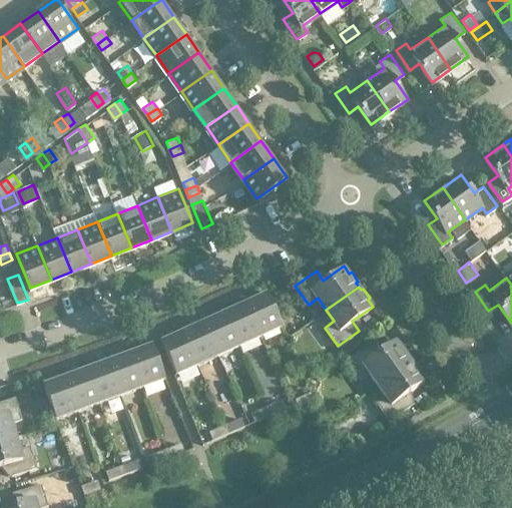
[(267,293),(245,303),(261,335),(282,325),(267,293)]
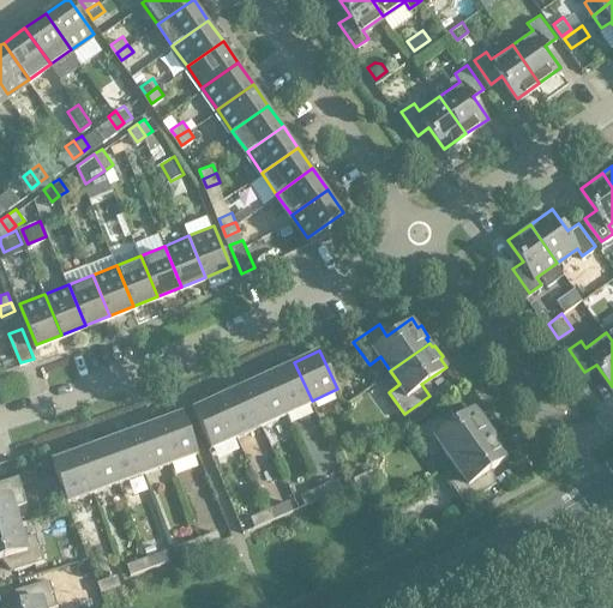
[(312,401),(294,362),(269,373),(287,411),(312,401)]
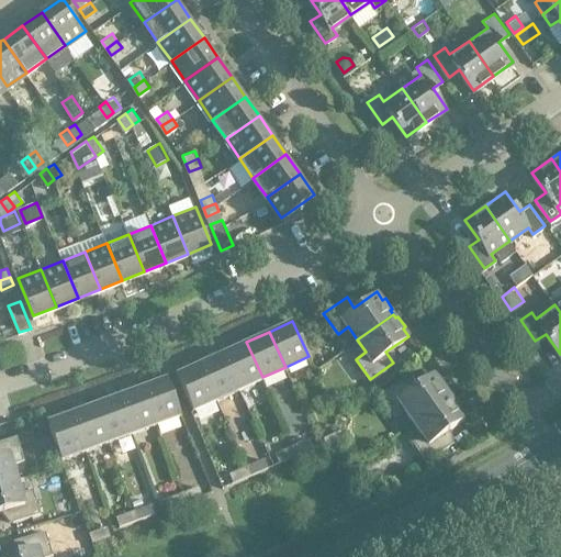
[(262,377),(246,342),(223,353),(239,388),(262,377)]
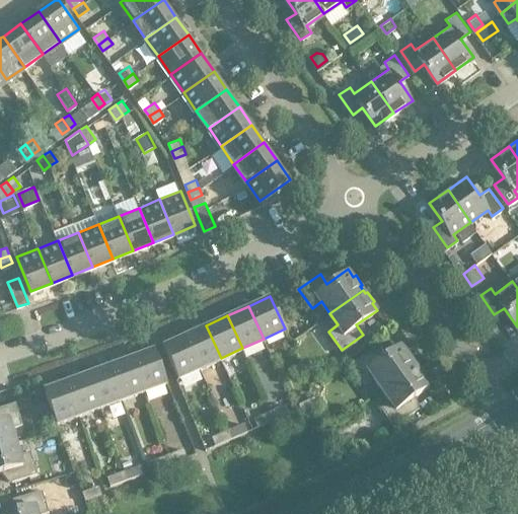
[(221,358),(206,325),(186,335),(200,367),(221,358)]
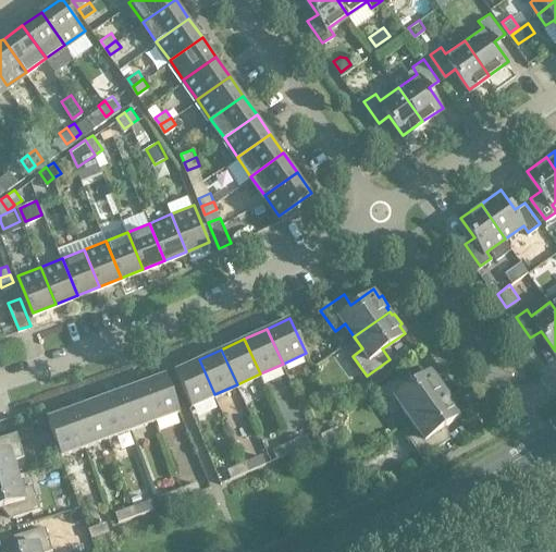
[(214,394),(199,359),(175,370),(192,405),(214,394)]
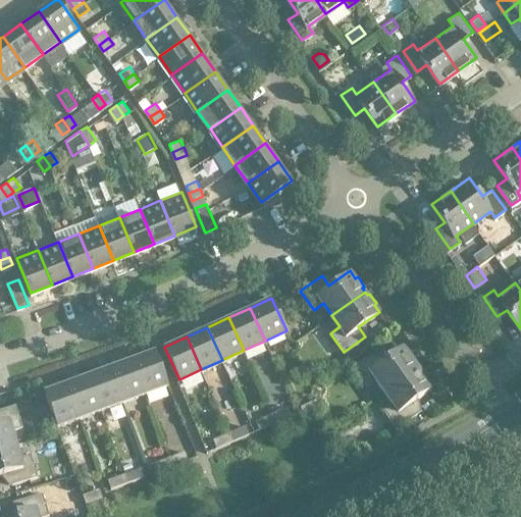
[(375,378),(383,390),(417,366),(415,362),(417,361),(410,351),(408,353),(403,346),(381,360),(374,350),(353,365),(366,384),(375,378)]
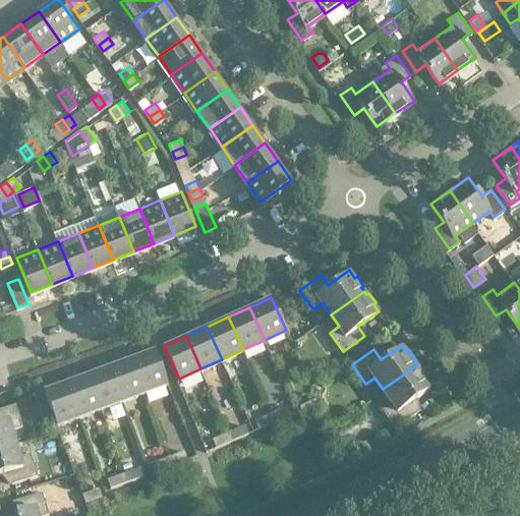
[(155,349),(132,357),(145,391),(167,383),(155,349)]
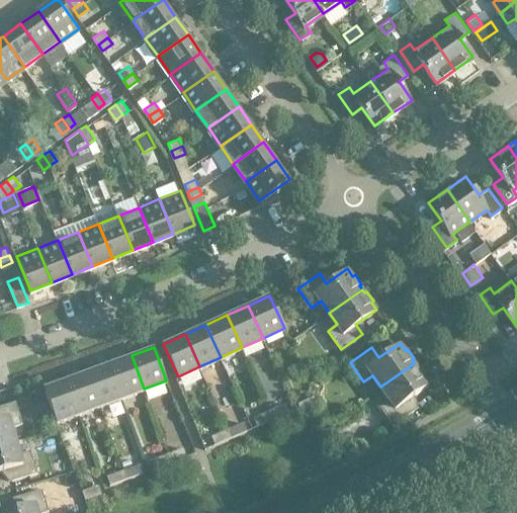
[(144,389),(132,355),(110,363),(122,397),(144,389)]
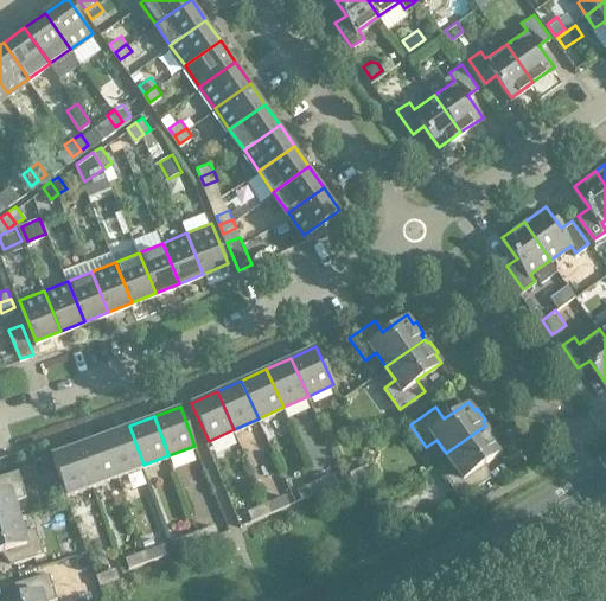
[(144,465),(129,426),(103,435),(117,474),(144,465)]
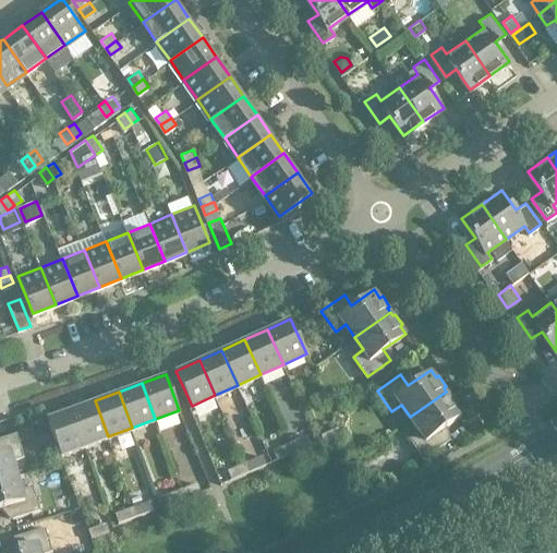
[(449,395),(446,392),(410,417),(419,429),(409,436),(423,456),(446,441),(438,430),(461,413),(456,406),(458,404),(451,394),(449,395)]
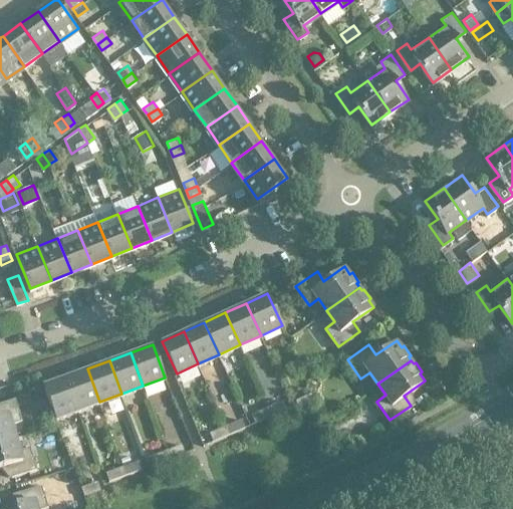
[(99,402),(87,368),(66,376),(78,410),(99,402)]
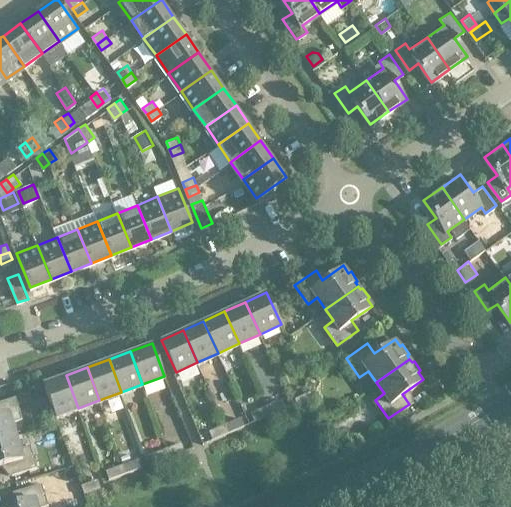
[(78,408),(66,375),(44,383),(56,416),(78,408)]
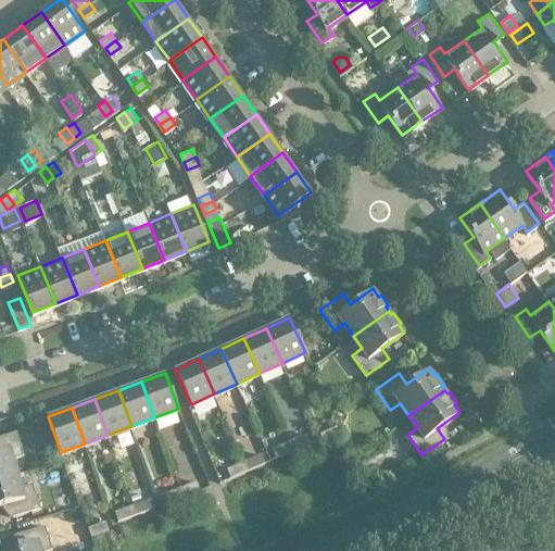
[(318,431),(323,440),(340,433),(336,424),(318,431)]
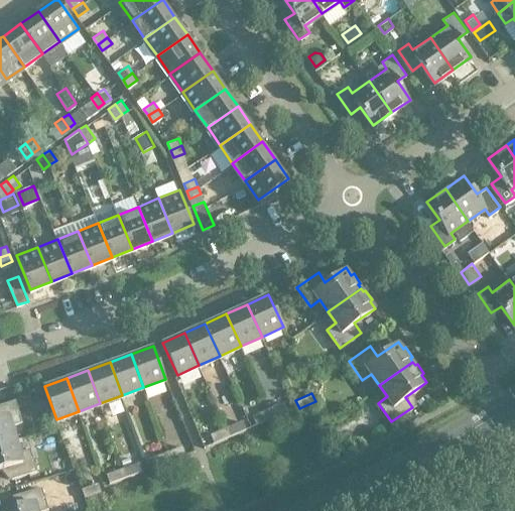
[(0,441),(15,436),(11,423),(22,420),(15,398),(0,402),(0,441)]
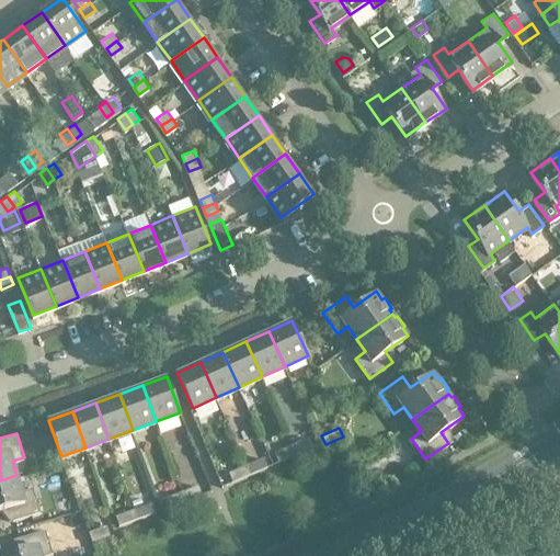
[(50,435),(43,438),(47,452),(56,449),(50,435)]
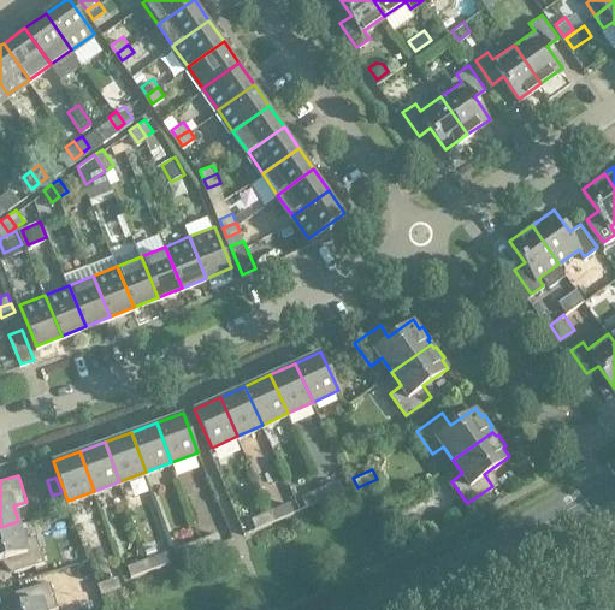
[(338,478),(319,486),(324,496),(343,487),(338,478)]
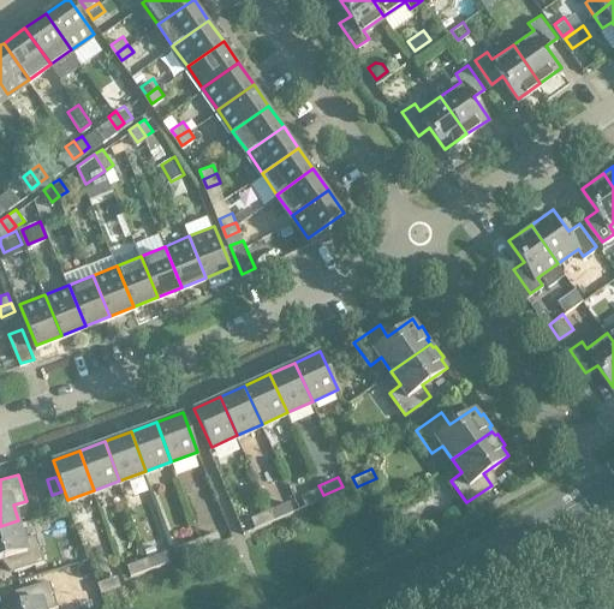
[(323,495),(319,485),(299,494),(304,503),(323,495)]
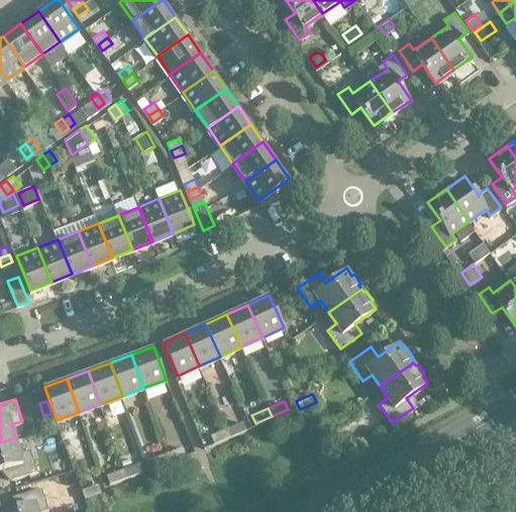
[(241,420),(225,427),(229,435),(245,428),(241,420)]
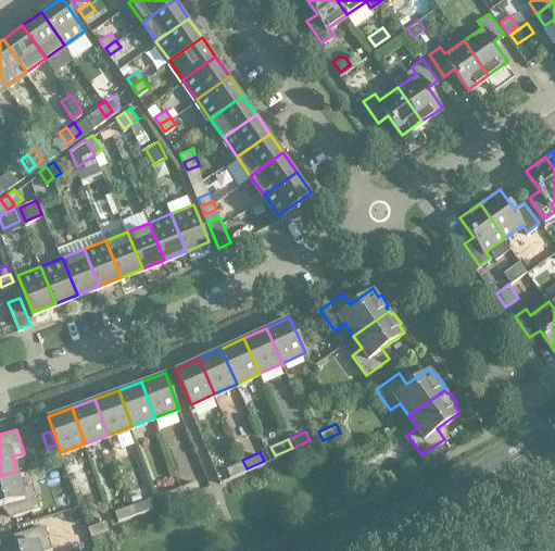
[(247,468),(242,460),(225,467),(229,476),(247,468)]
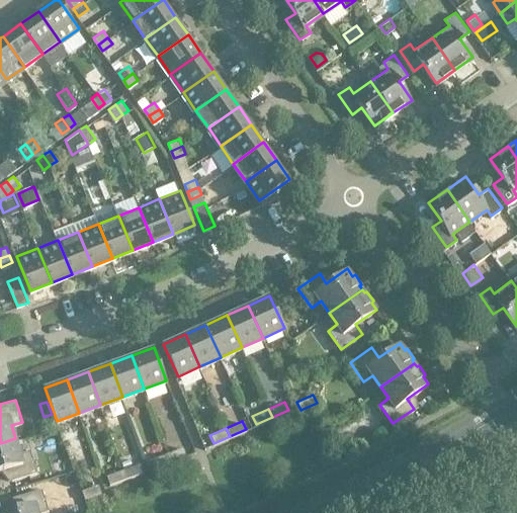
[(19,452),(15,438),(0,443),(0,468),(9,466),(12,479),(37,471),(30,448),(19,452)]
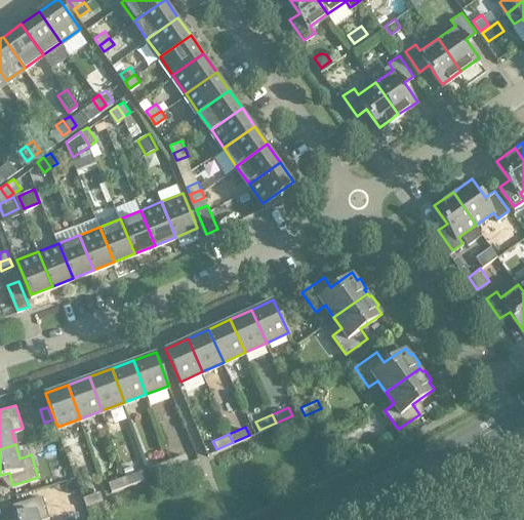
[(185,452),(168,458),(171,467),(188,461),(185,452)]
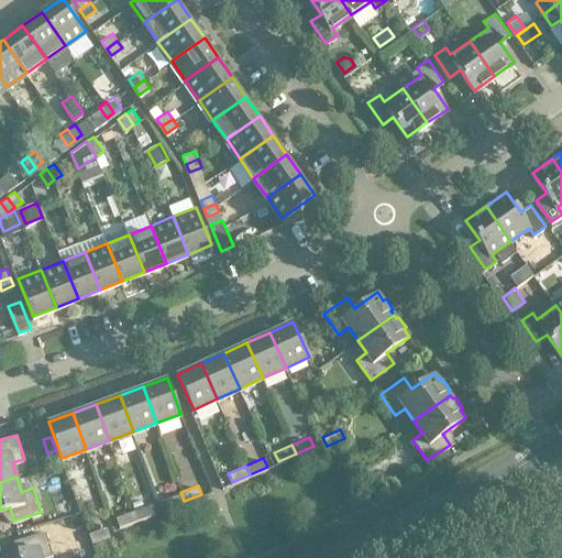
[(184,501),(180,492),(162,499),(165,507),(184,501)]
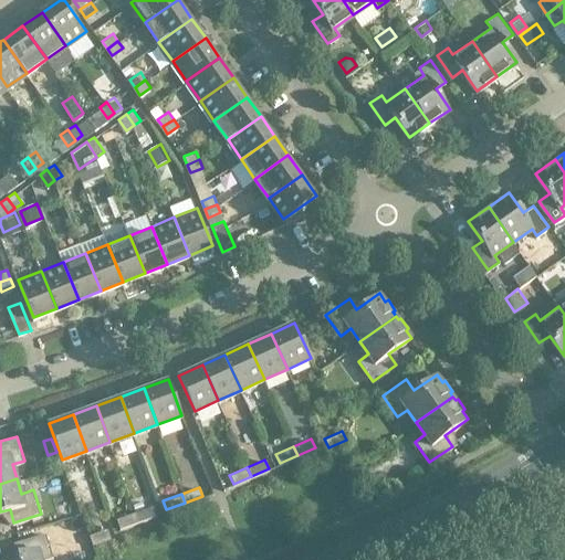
[(153,505),(134,511),(137,520),(155,514),(153,505)]
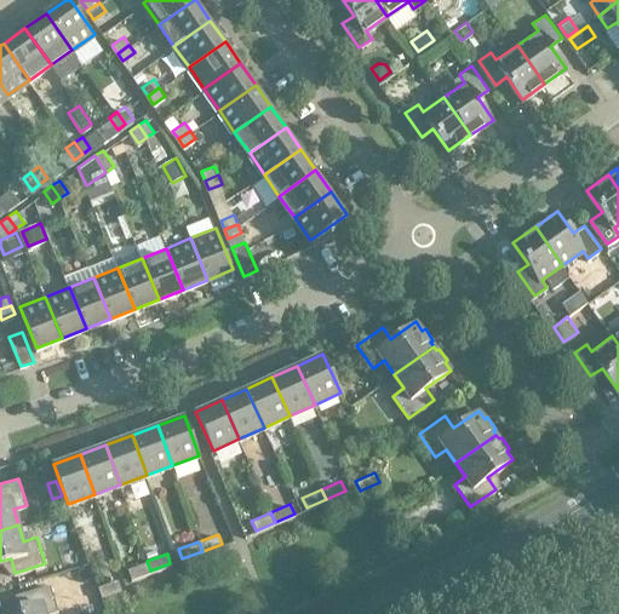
[(150,571),(147,561),(126,568),(130,578),(150,571)]
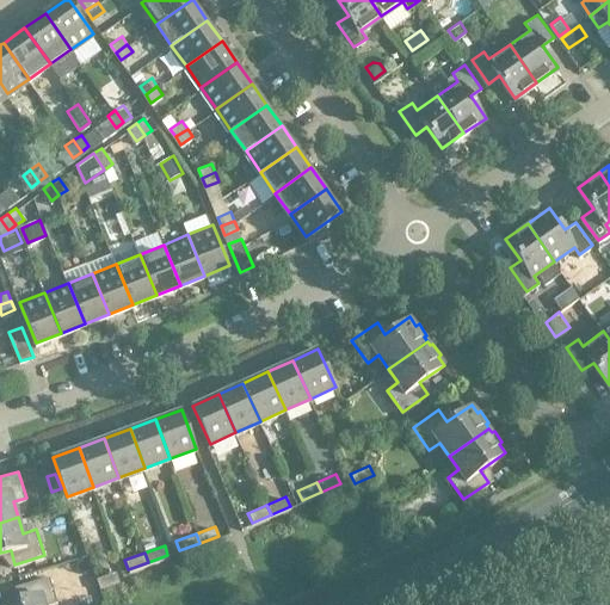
[(98,587),(100,587),(118,580),(115,570),(94,578),(98,587)]
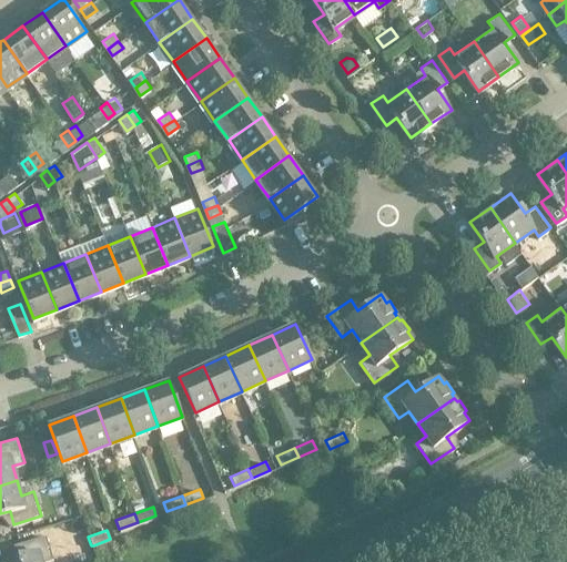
[(0,561),(41,561),(42,561),(53,558),(47,533),(19,542),(22,554),(0,561)]
